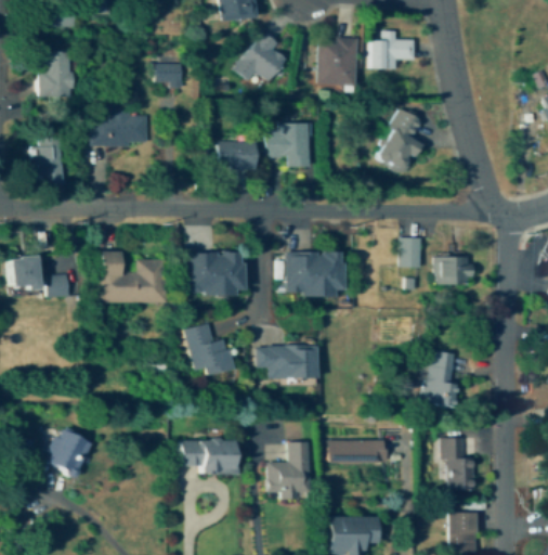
[(75,0),(47,0),(47,27),(75,27),(75,0)]
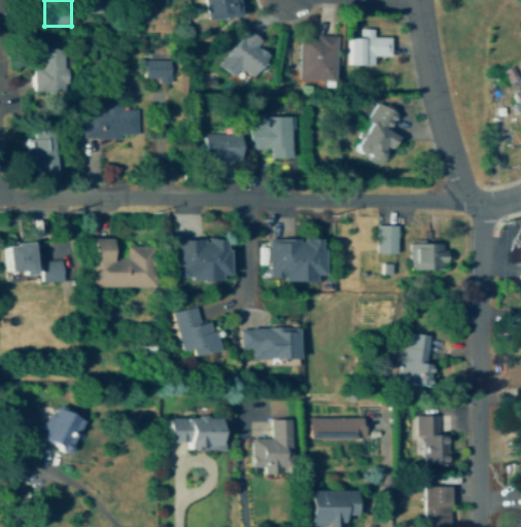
[(100,0),(75,0),(75,13),(100,13),(100,0)]
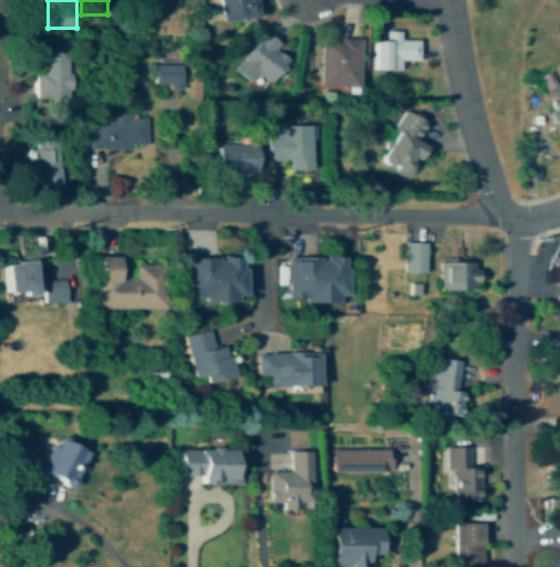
[(228,0),(229,18),(265,16),(263,0),(228,0)]
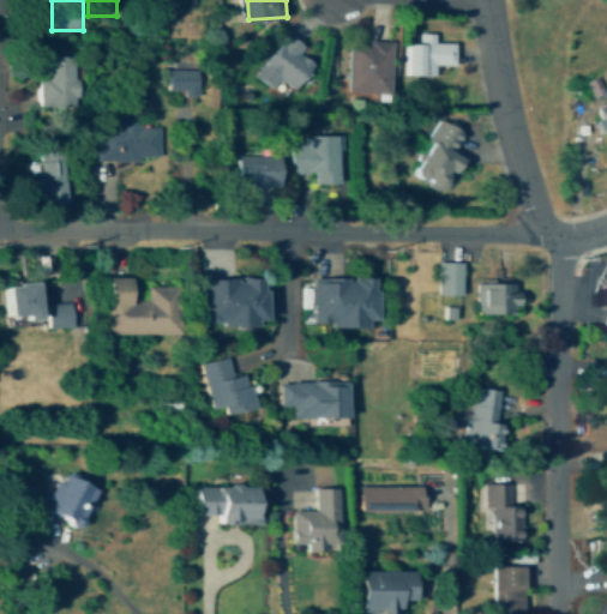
[(259,78),(275,90),(282,80),(296,91),(317,65),(305,55),(308,50),(292,37),(259,78)]
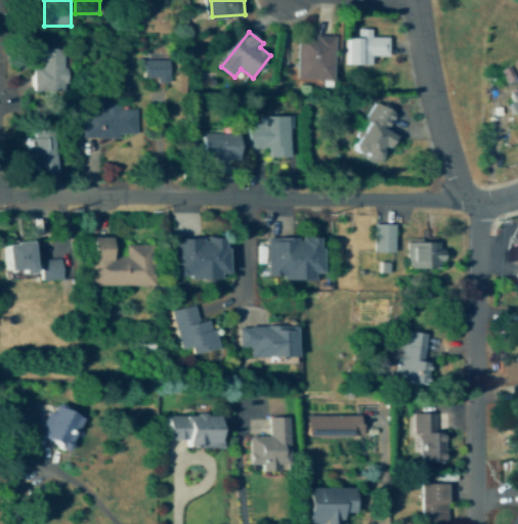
[(339,37),(303,36),(302,82),(338,83),(339,37)]
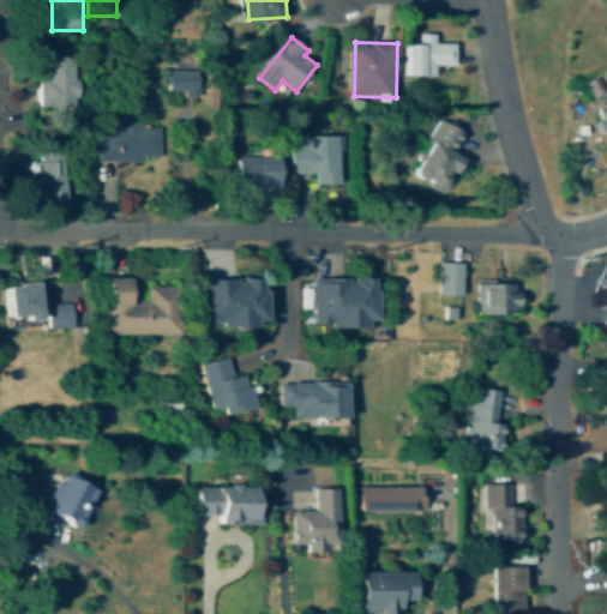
[(412,73),(458,73),(458,44),(412,44),(412,73)]
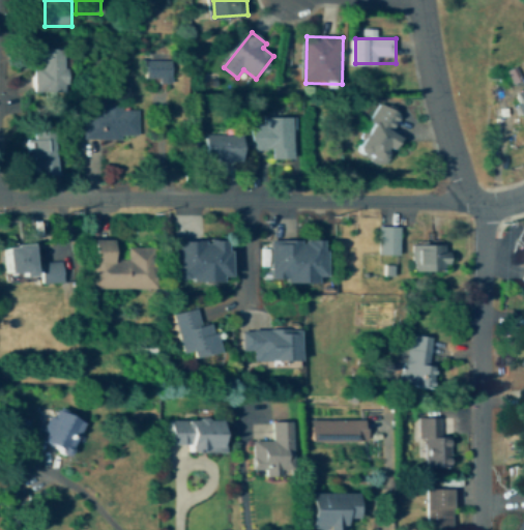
[(39,94),(70,94),(71,50),(40,49),(39,94)]
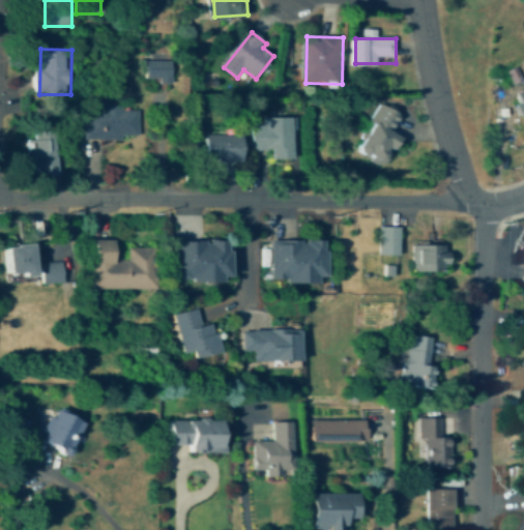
[(150,79),(171,79),(171,61),(150,61),(150,79)]
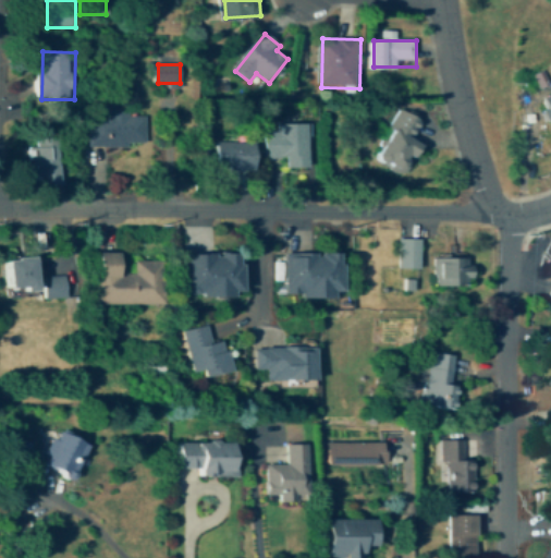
[(95,146),(148,147),(149,111),(96,110),(95,146)]
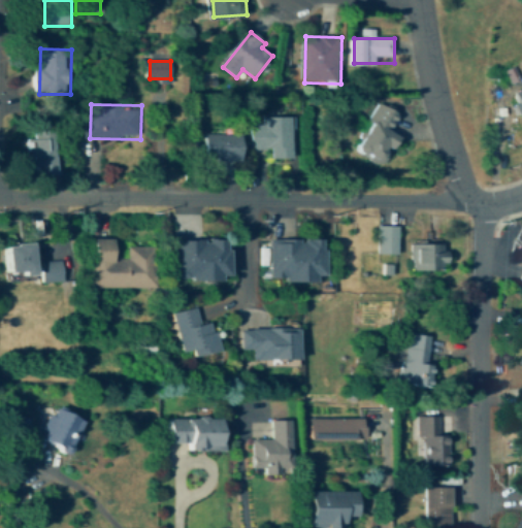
[(383,167),(402,138),(394,133),(404,117),(387,105),(357,150),(383,167)]
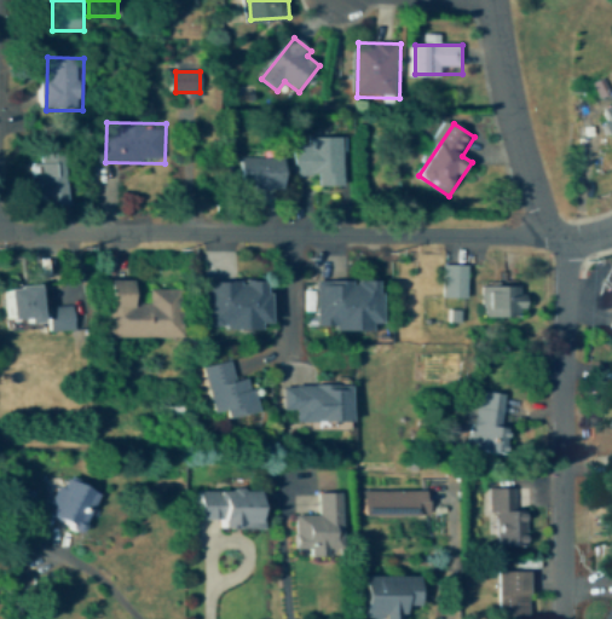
[(346,187),(346,138),(315,138),(315,148),(300,148),(300,175),(322,175),(322,187),(346,187)]
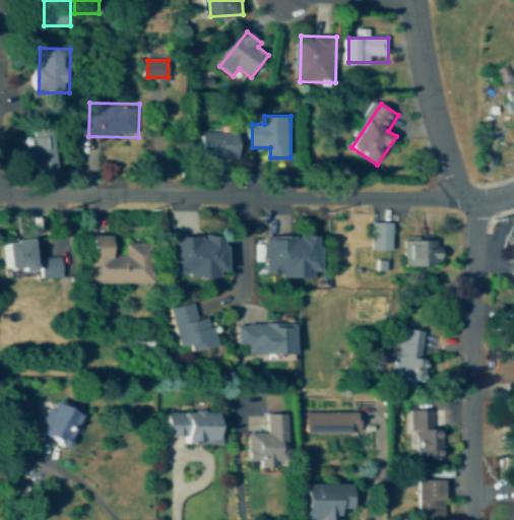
[(59,130),(34,130),(34,173),(59,173),(59,130)]
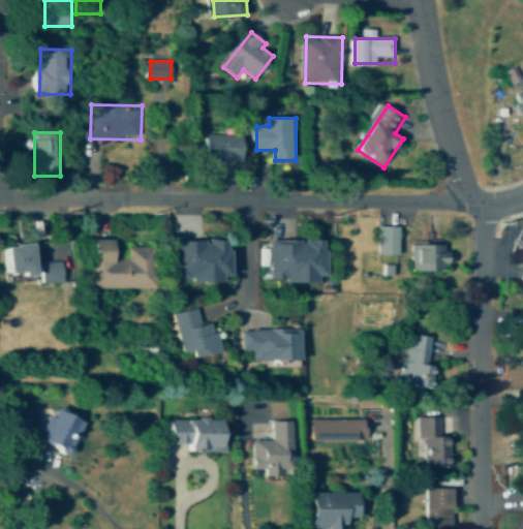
[(245,162),(245,133),(210,133),(210,162),(245,162)]
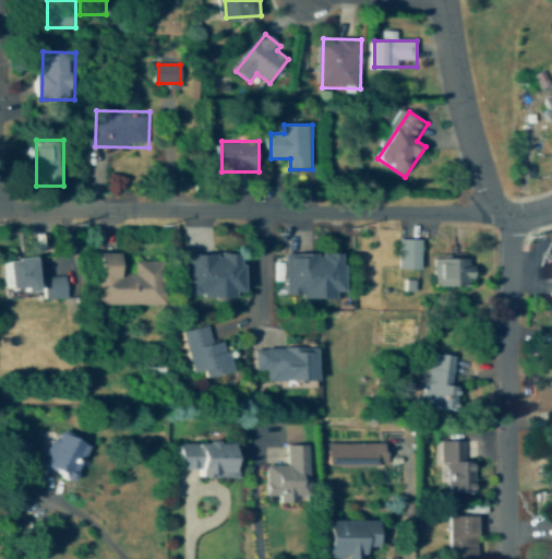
[(424,269),(424,239),(405,239),(405,269),(424,269)]
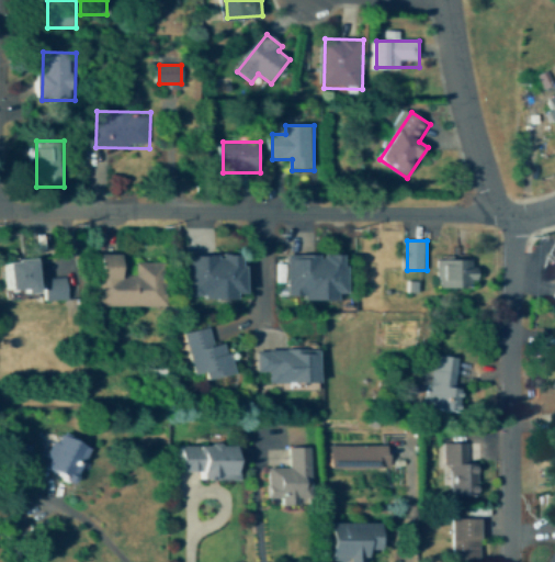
[(100,307),(167,307),(167,263),(138,263),(138,276),(122,276),(122,255),(100,255),(100,307)]
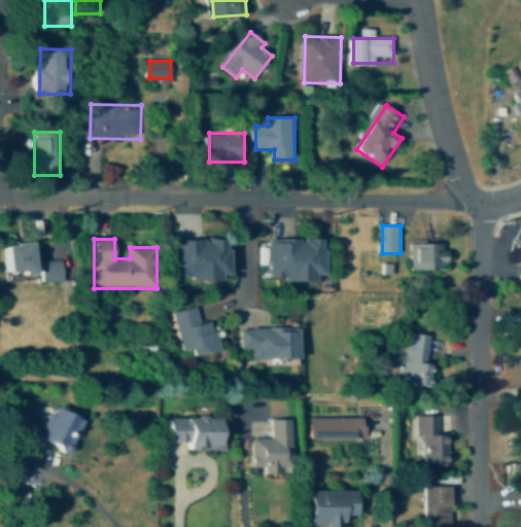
[(229,240),(176,240),(176,281),(229,281),(229,240)]
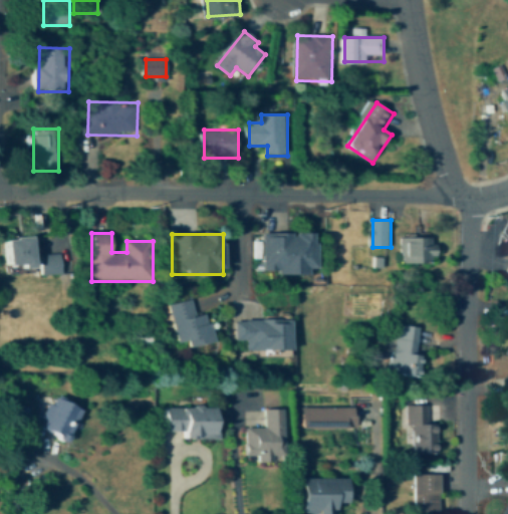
[(316,234),(265,234),(264,274),(316,274),(316,234)]
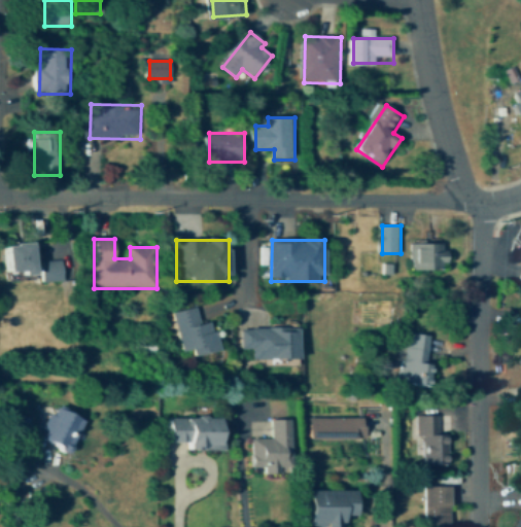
[(34,275),(34,243),(7,243),(7,275),(34,275)]
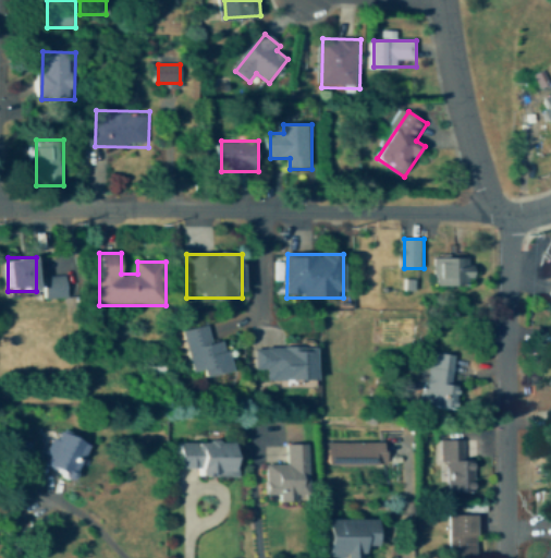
[(473,258),(442,258),(442,287),(473,287),(473,258)]
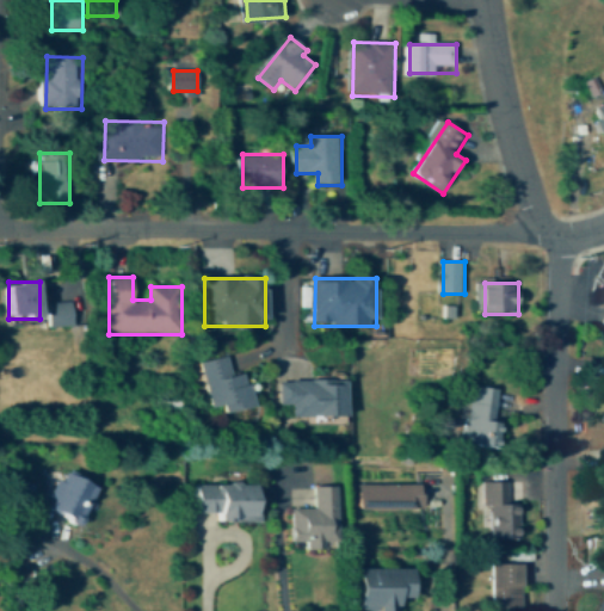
[(51,303),(53,327),(76,327),(76,302),(51,303)]
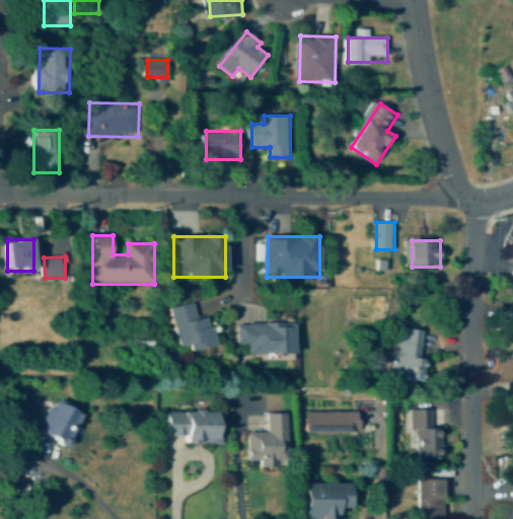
[(217,347),(212,317),(199,319),(195,303),(173,307),(180,348),(191,347),(192,351),(217,347)]
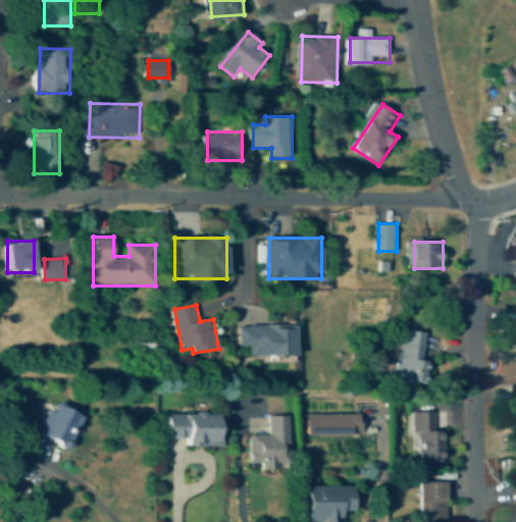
[(251,358),(297,358),(297,326),(241,326),(241,348),(251,348),(251,358)]
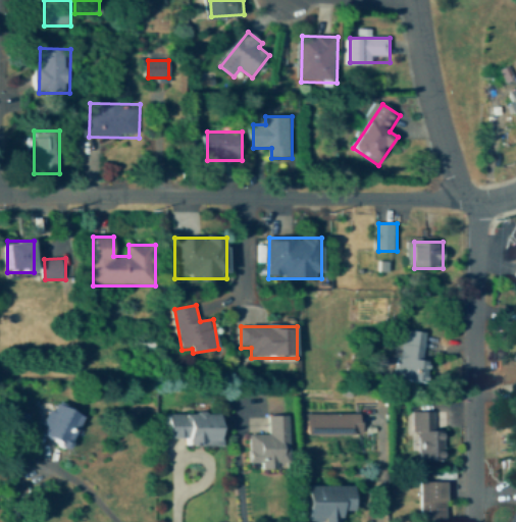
[(406,330),(398,380),(423,384),(430,333),(406,330)]
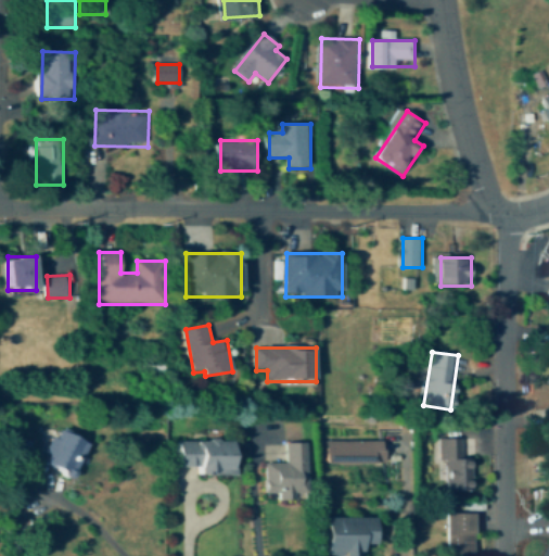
[(92,443),(63,429),(45,465),(75,479),(92,443)]
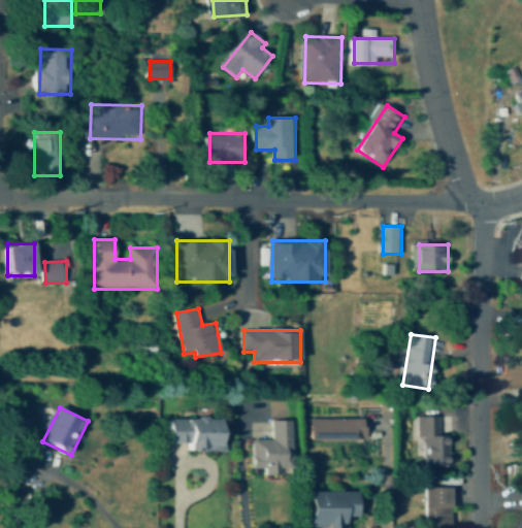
[(450,467),(450,418),(424,418),(424,467),(450,467)]
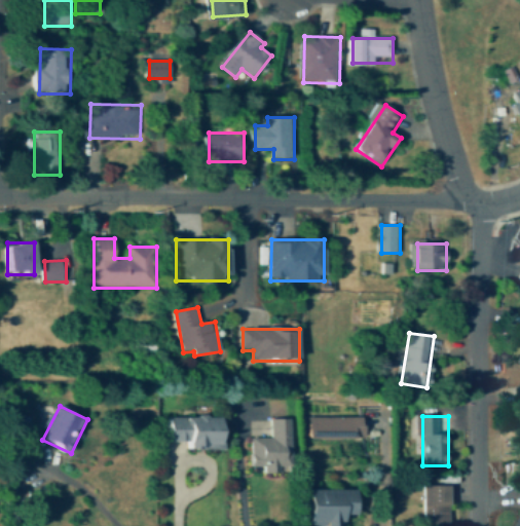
[(312,439),(350,439),(350,417),(312,417),(312,439)]
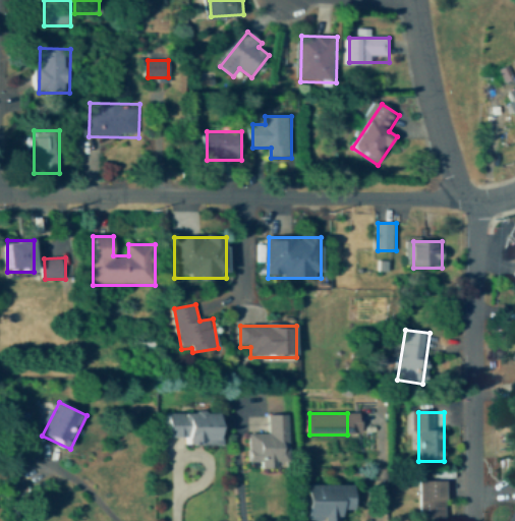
[(223,445),(223,414),(170,414),(169,445),(223,445)]
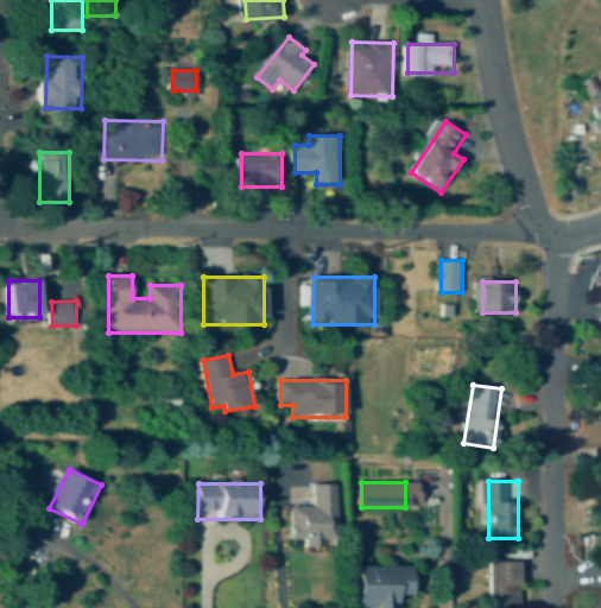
[(337,486),(316,486),(316,507),(293,507),(293,546),(337,546),(337,486)]
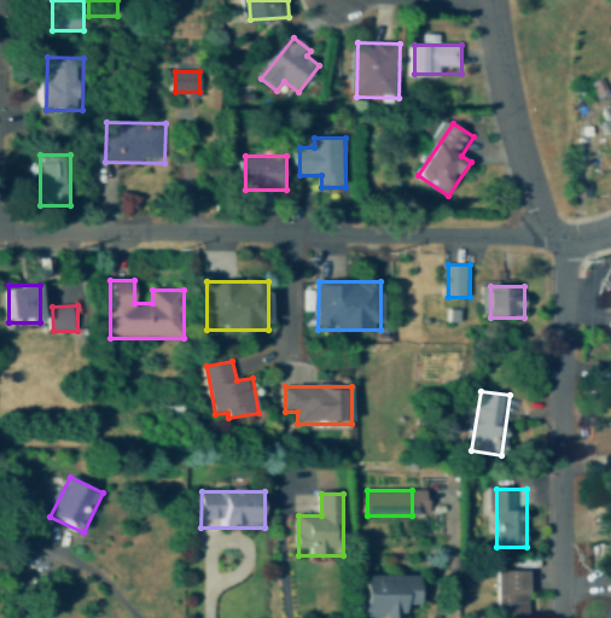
[(500,617),(530,617),(530,572),(500,572),(500,617)]
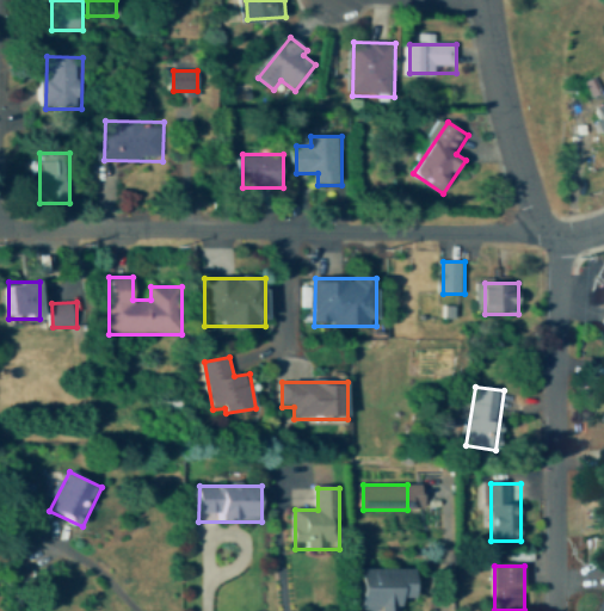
[(400,610),(400,600),(413,600),(413,572),(362,572),(362,610),(400,610)]
